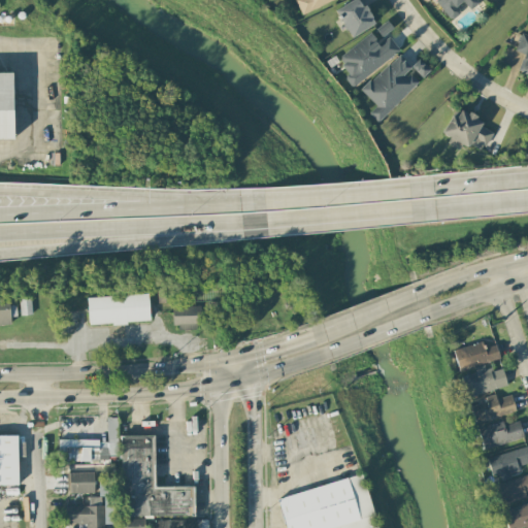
[(294,0),(301,13),(332,0),(294,0)]
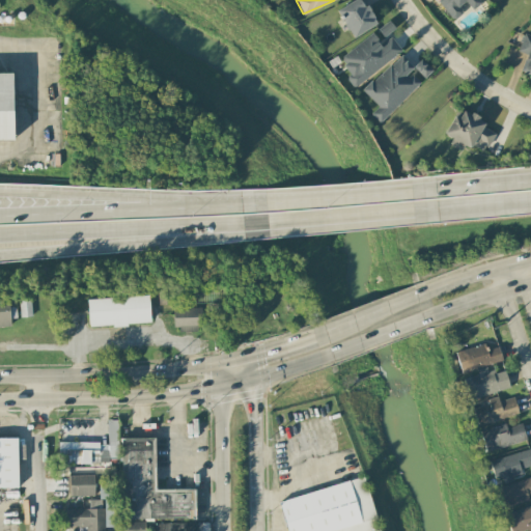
[(354,0),(336,11),(353,38),(376,24),(361,0),(354,0)]
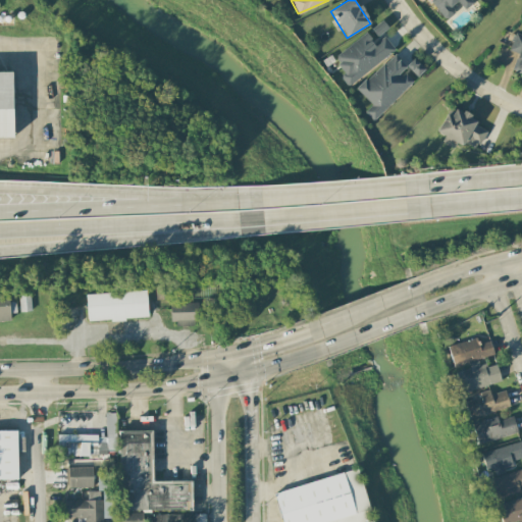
[(428,0),(445,20),(459,10),(462,12),(473,3),(471,0),(428,0)]
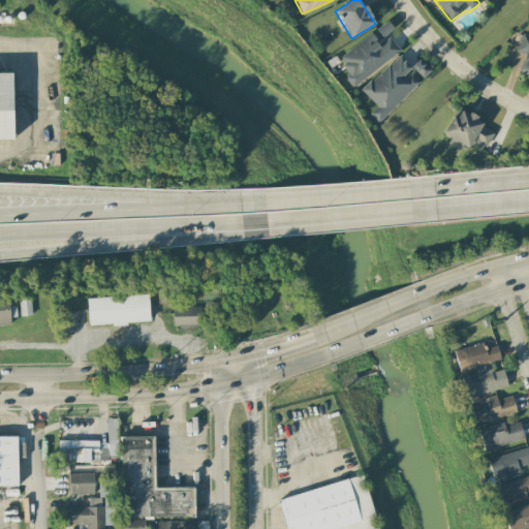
[(352,88),(400,51),(389,37),(379,44),(370,33),(337,59),(348,73),(343,78),(352,88)]
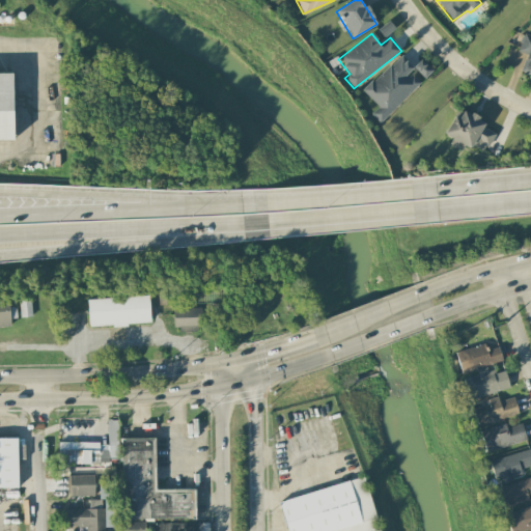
[(530,35),(530,36),(525,33),(516,51),(527,55),(520,72),(530,76),(530,35)]
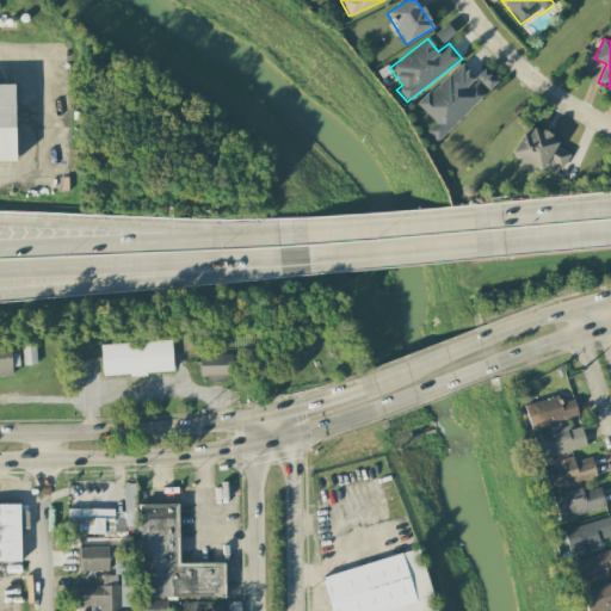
[(426,131),(438,142),(486,92),(457,65),(418,106),(434,123),(426,131)]
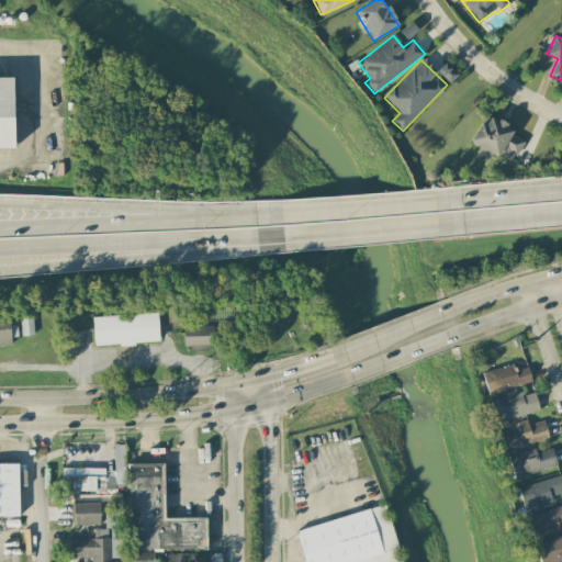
[(457,75),(442,63),(436,71),(449,83),(457,75)]
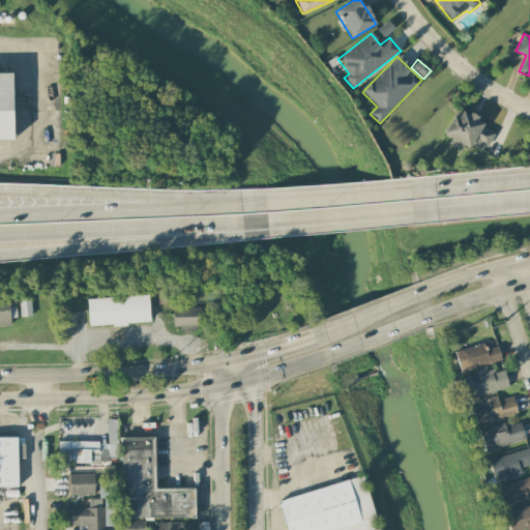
[(0,72),(0,140),(12,140),(11,74),(0,72)]
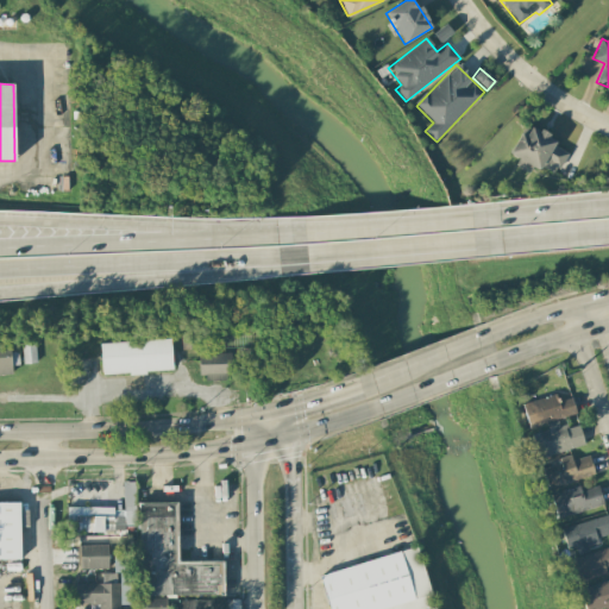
[(509,154),(519,159),(515,165),(528,173),(534,163),(554,175),(570,150),(531,129),(526,138),(520,135),(509,154)]
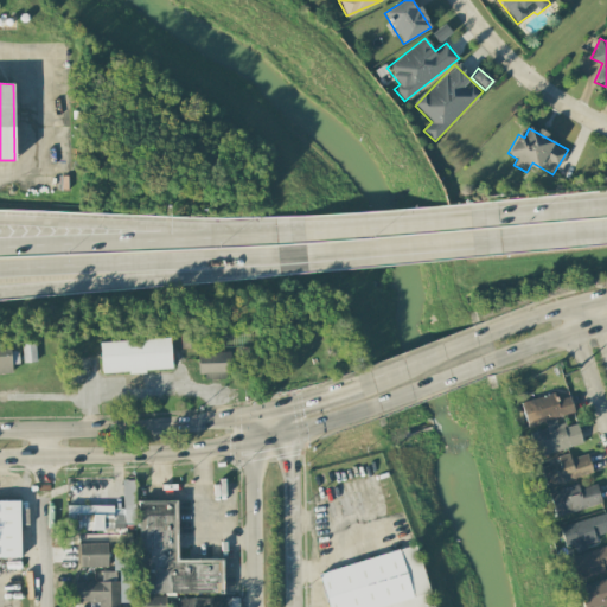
[(21,338),(24,363),(37,362),(34,337),(21,338)]
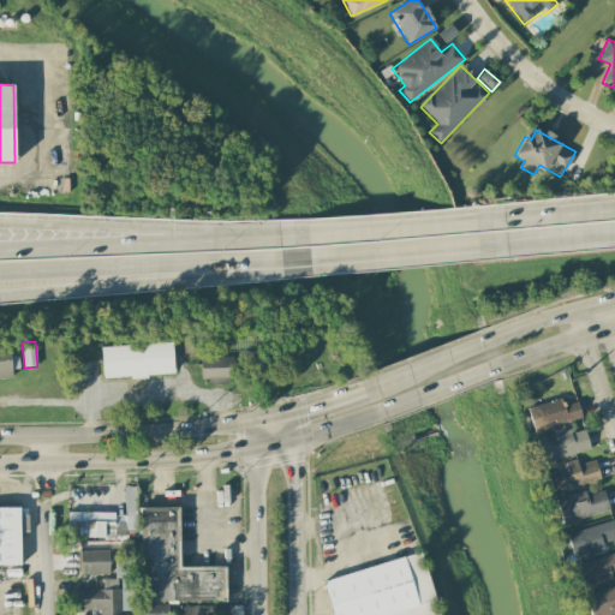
[(174,375),(172,342),(101,346),(102,378),(174,375)]
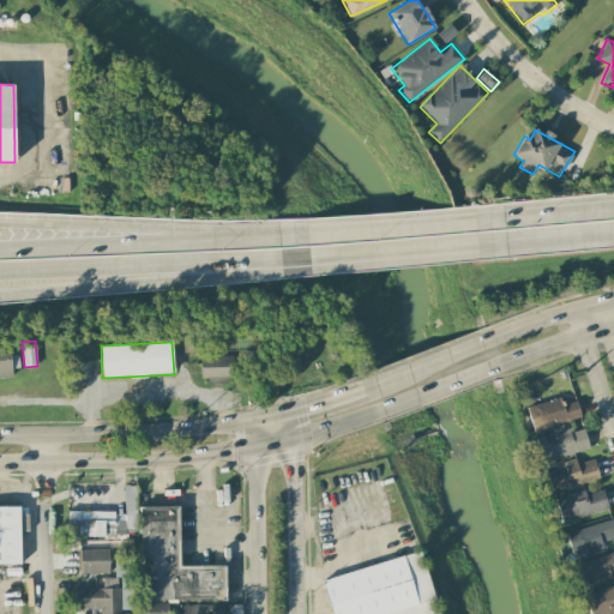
[(0,379),(12,379),(10,344),(0,344),(0,379)]
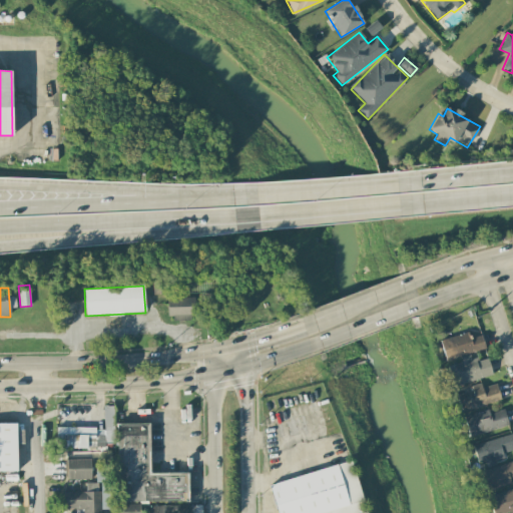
[(194,319),(194,298),(167,298),(167,319),(194,319)]
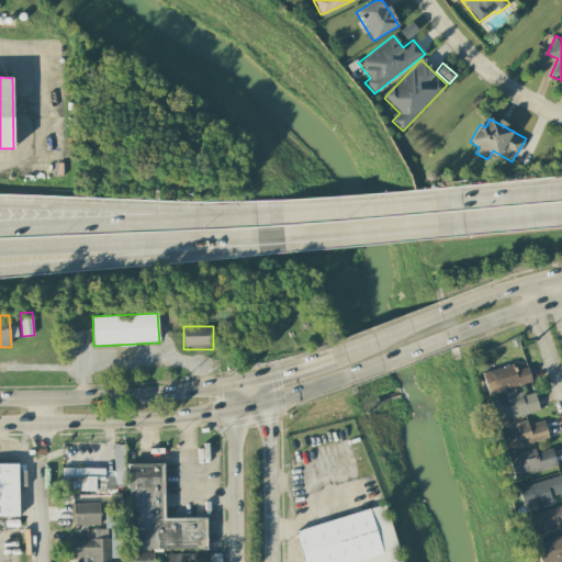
[(528,368),(532,381),(490,394),(483,373),(510,364),(516,371),(528,368)]
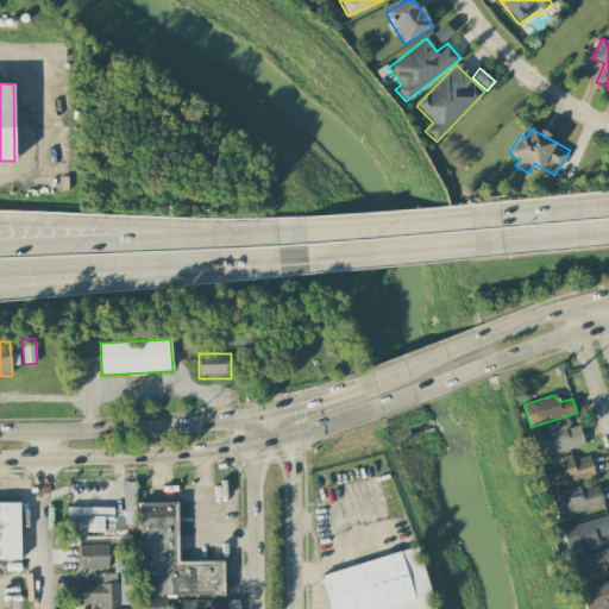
[(577,425),(584,443),(539,458),(532,435),(567,424),(569,427),(577,425)]
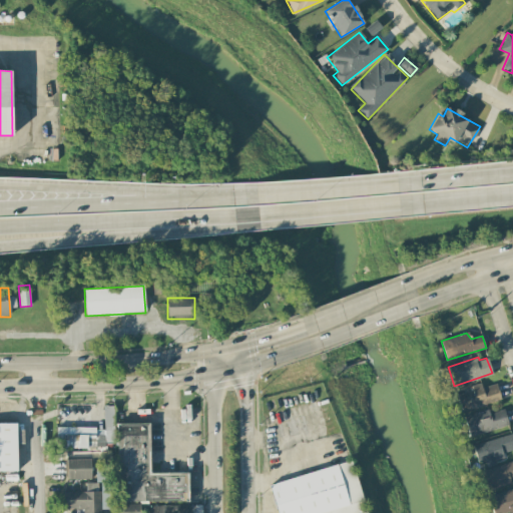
[(459,395),(463,410),(501,398),(496,383),(483,387),(482,383),(472,386),(473,391),(459,395)]
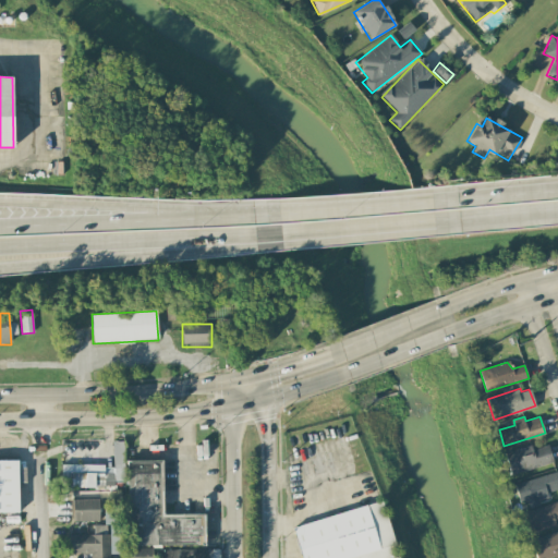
[(123,441),(112,441),(112,465),(61,465),(61,488),(114,487),(114,482),(123,481),(123,441)]
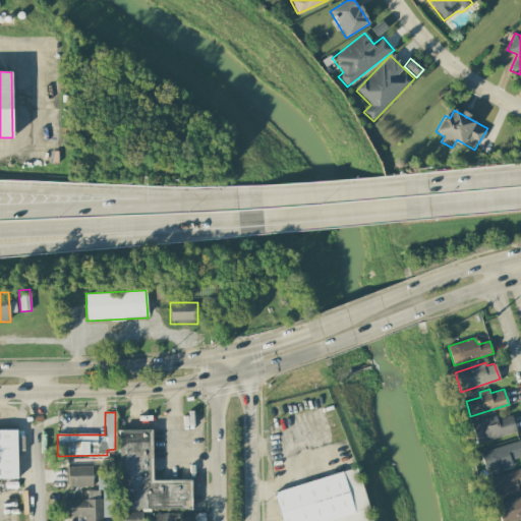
[(511,415),(516,430),(477,444),(470,423),(496,415),(498,420),(511,415)]
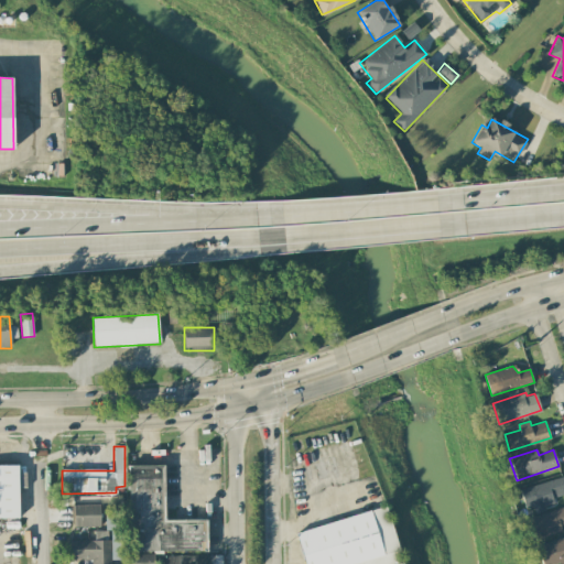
[(0,465),(0,518),(19,519),(18,465),(0,465)]
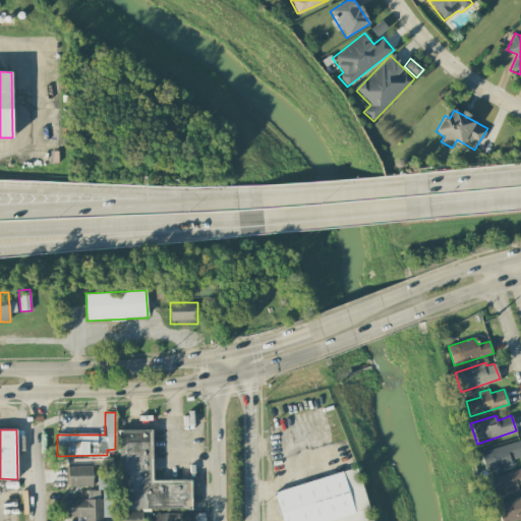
[(190,480),(152,480),(151,429),(119,430),(120,510),(191,509),(190,480)]
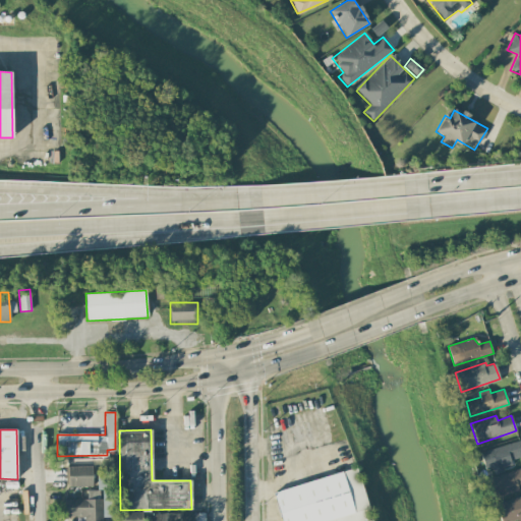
[(520,440),(480,452),(485,468),(520,457),(520,440)]
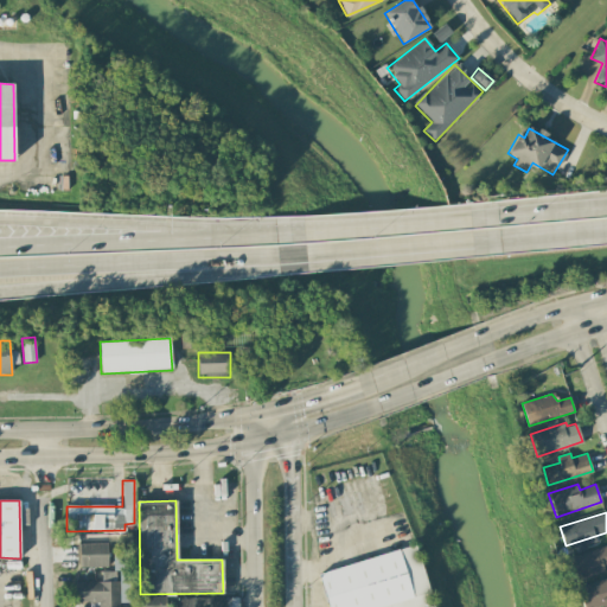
[(80,567),(107,567),(107,543),(78,543),(80,567)]
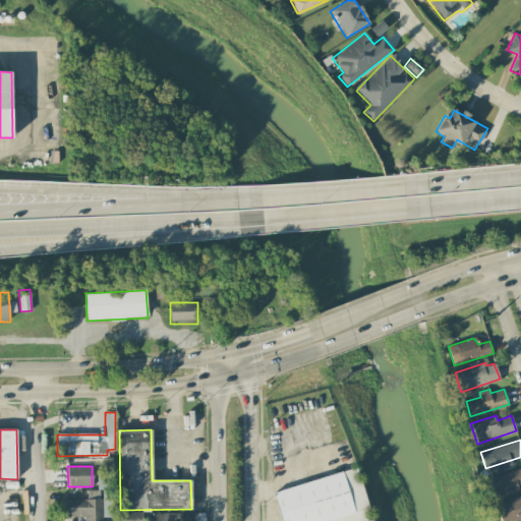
[(520,466),(487,477),(495,499),(518,491),(517,487),(520,485),(520,466)]
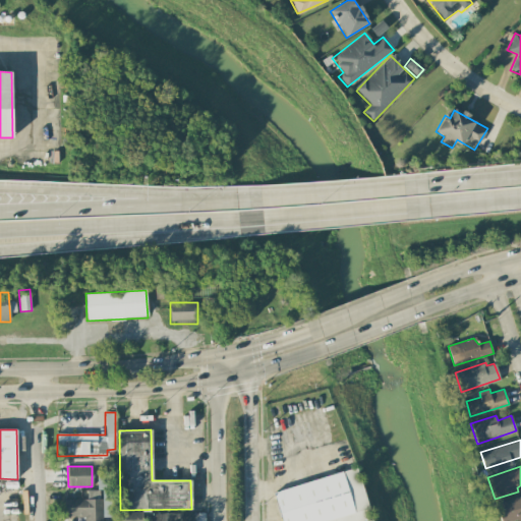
[(370,520),(357,468),(274,490),(281,520),(370,520)]
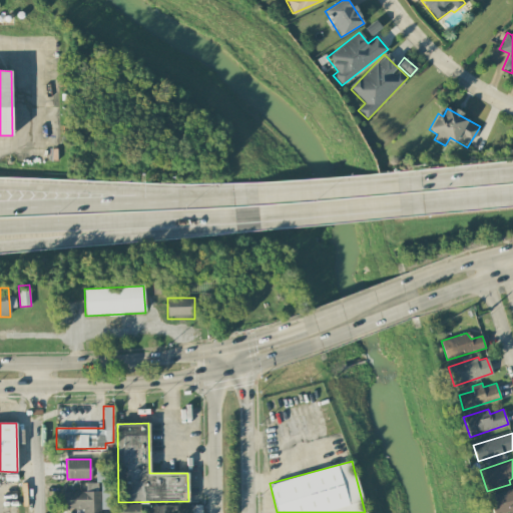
[(63,492),(63,509),(83,509),(82,512),(100,512),(100,509),(111,509),(111,465),(95,465),(95,483),(85,483),(85,492),(63,492)]
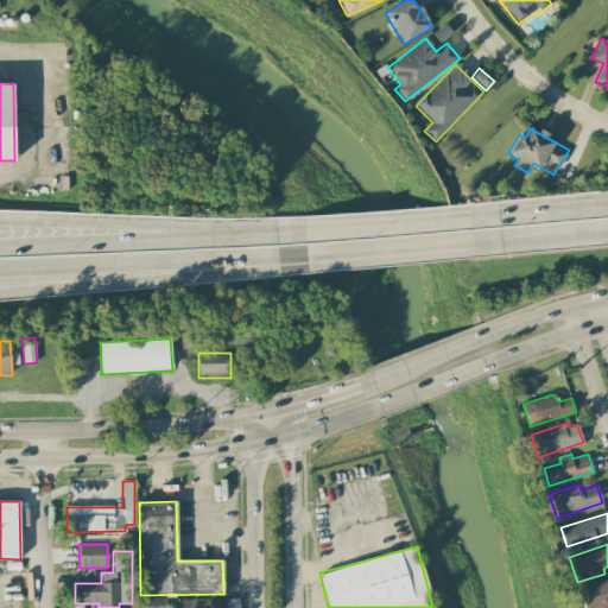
[(607,578),(578,589),(584,607),(599,607),(607,605),(607,578)]
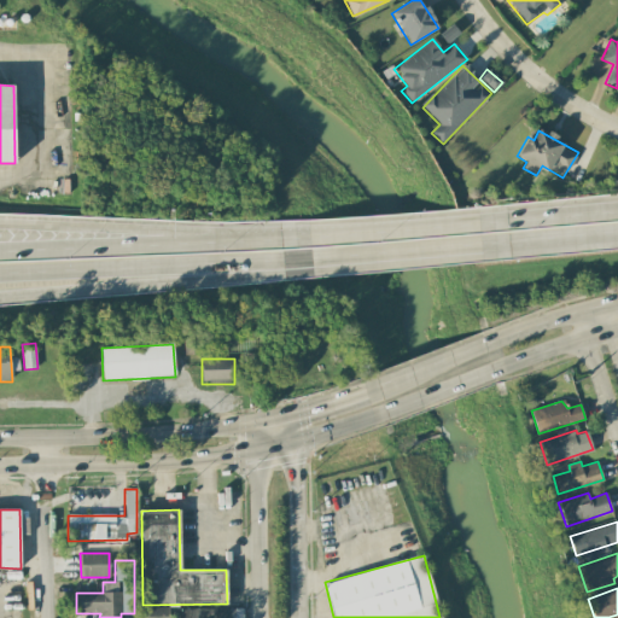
[(165,617),(167,607),(140,606),(139,617),(165,617)]
